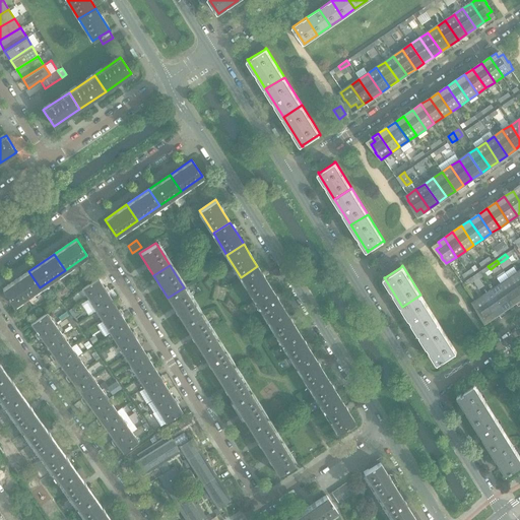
[(271,288),(264,277),(257,266),(241,277),(255,300),(271,288)]
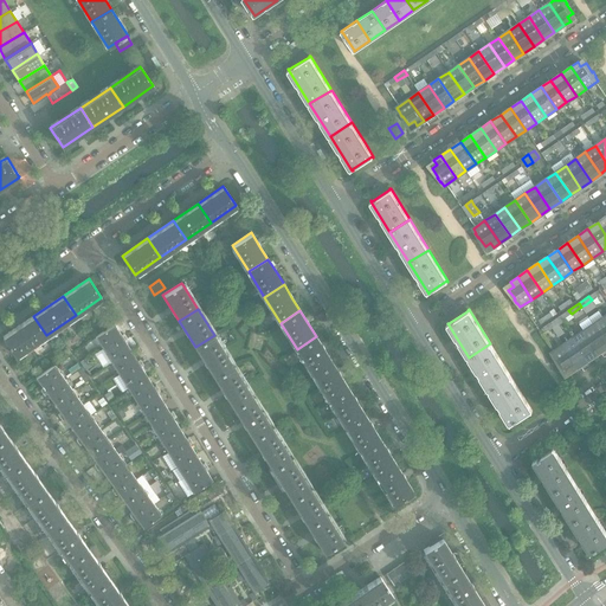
[(566,317),(572,314),(568,310),(559,316),(562,323),(567,320),(566,317)]
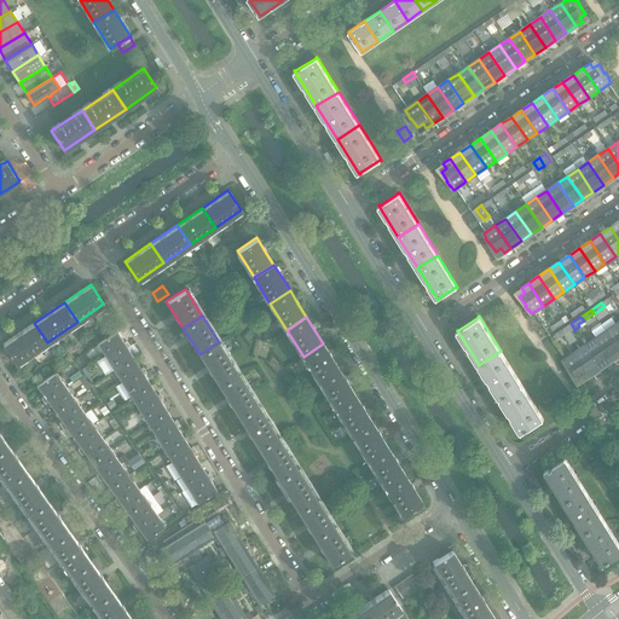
[(17,363),(47,342),(34,323),(3,343),(16,363),(17,362),(17,363)]
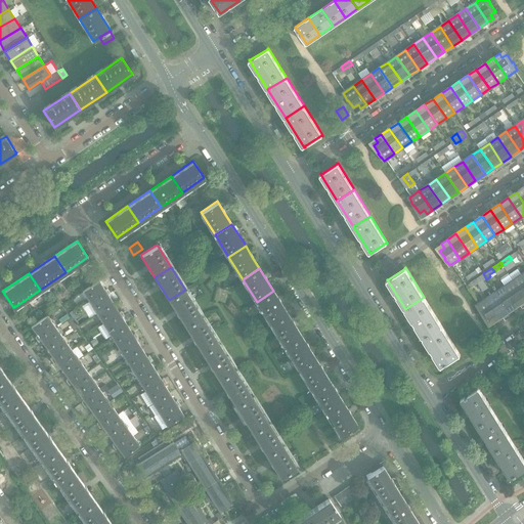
[(486,279),(483,273),(475,279),(477,282),(482,279),(483,281),(486,279)]
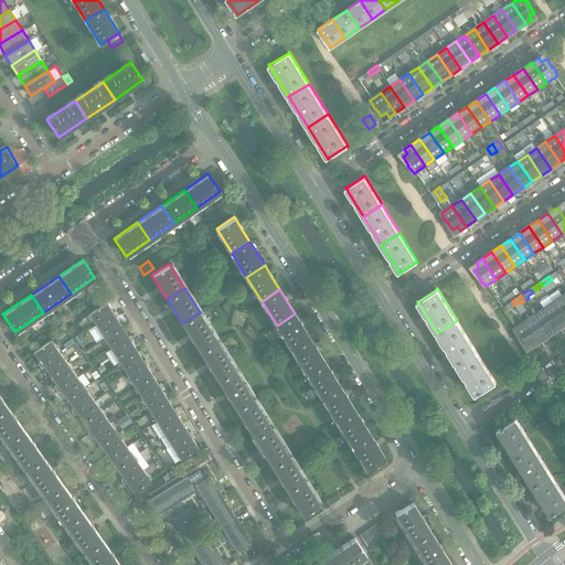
[(564,299),(563,296),(553,302),(564,319),(564,299)]
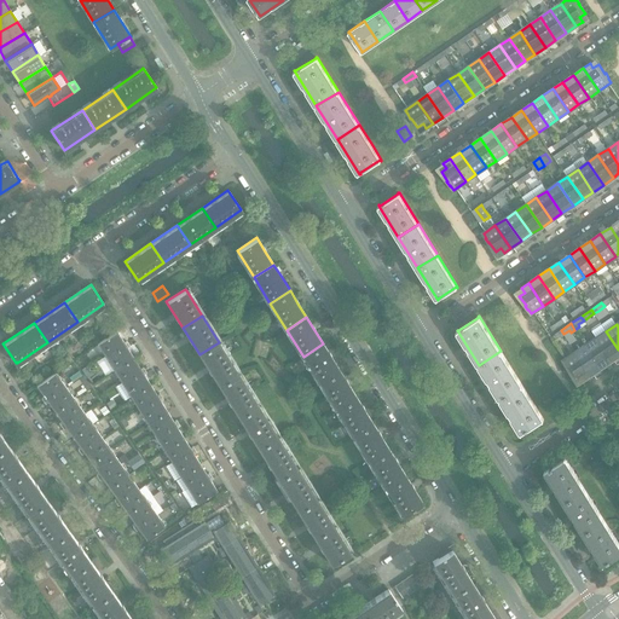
[(129,346),(126,341),(123,342),(117,331),(97,343),(104,354),(110,351),(111,353),(119,348),(121,352),(127,348),(129,346)]
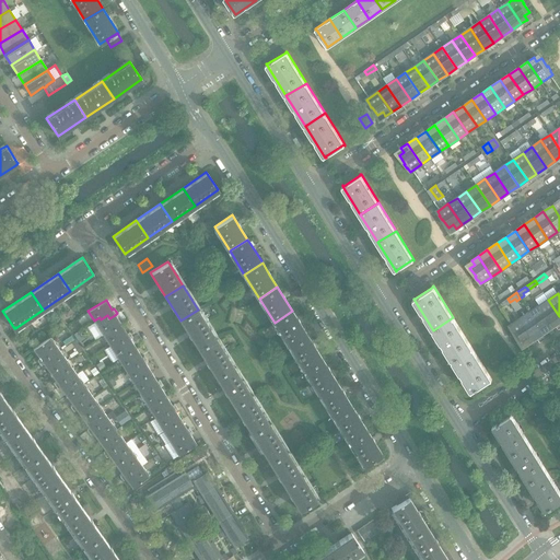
[(559,321),(559,316),(548,300),(539,306),(552,326),(559,321)]
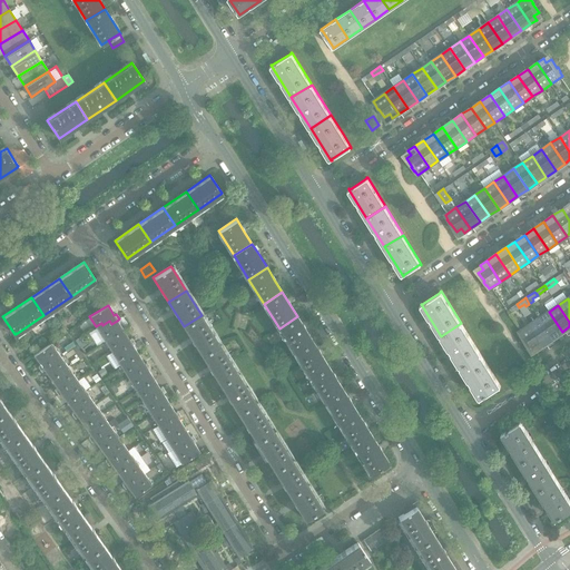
[(562,332),(549,312),(539,317),(553,338),(562,332)]
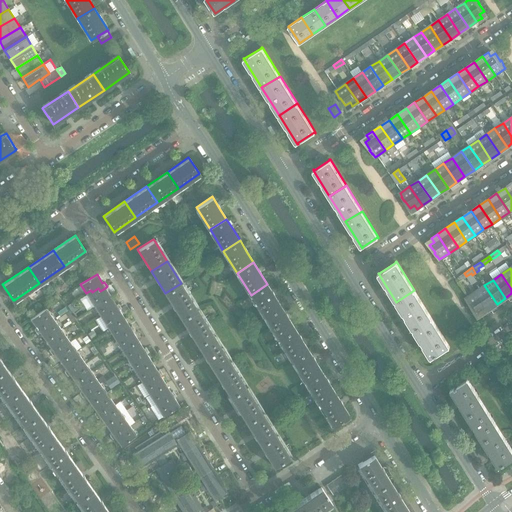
[(197,309),(188,294),(181,283),(165,293),(181,319),(197,309)]
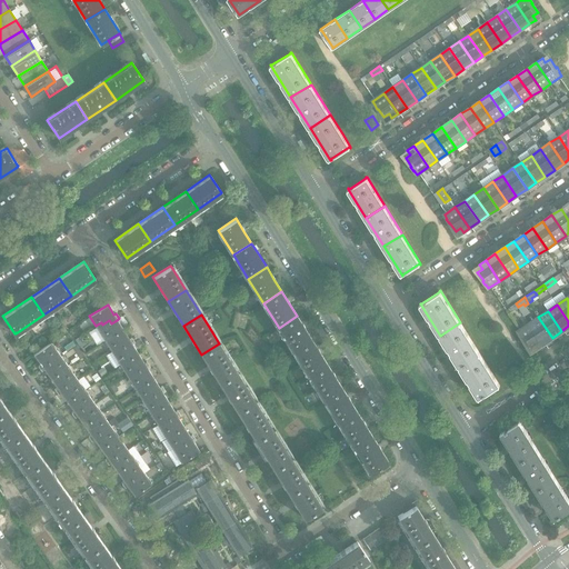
[(312,340),(305,328),(297,316),(279,328),(293,351),(312,340)]
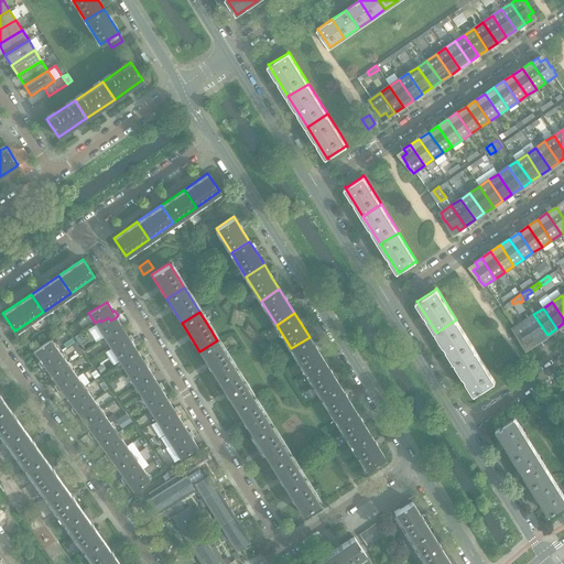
[(548,335),(533,314),(524,321),(538,342),(548,335)]
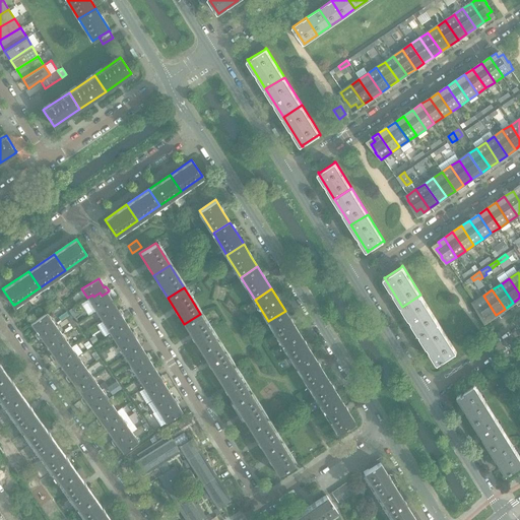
[(95,312),(112,301),(107,293),(102,296),(100,293),(93,297),(92,295),(87,298),(95,312)]
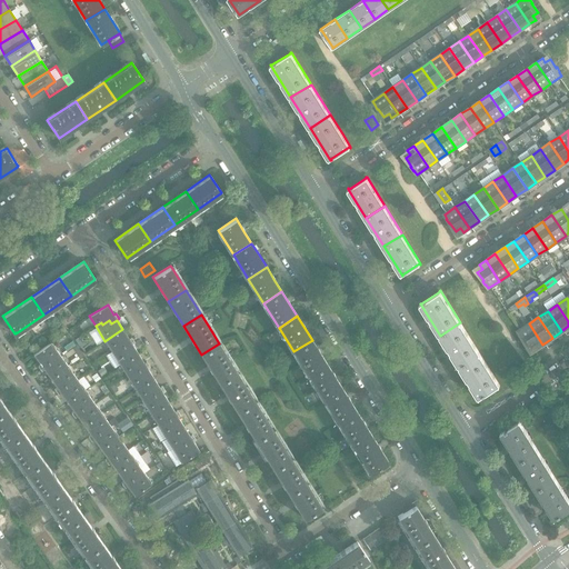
[(480,353),(460,322),(440,336),(459,367),(480,353)]
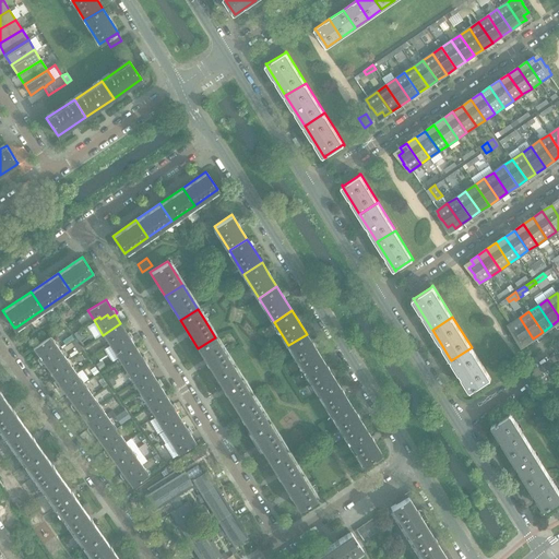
[(533,339),(520,318),(509,325),(511,329),(510,330),(513,334),(514,333),(520,342),(524,339),(527,343),(533,339)]
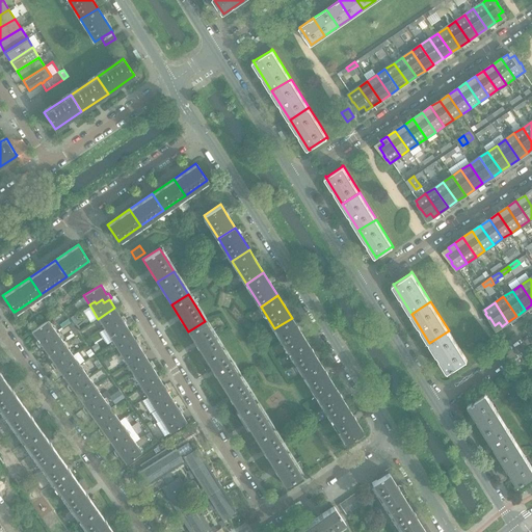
[(126,320),(123,315),(121,317),(114,308),(98,319),(103,327),(109,324),(110,326),(116,322),(117,325),(124,322),(126,320)]
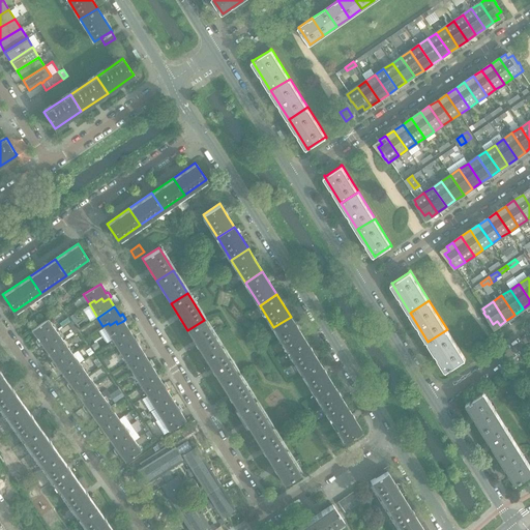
[(304,340),(296,326),(291,317),(273,327),(288,350),(304,340)]
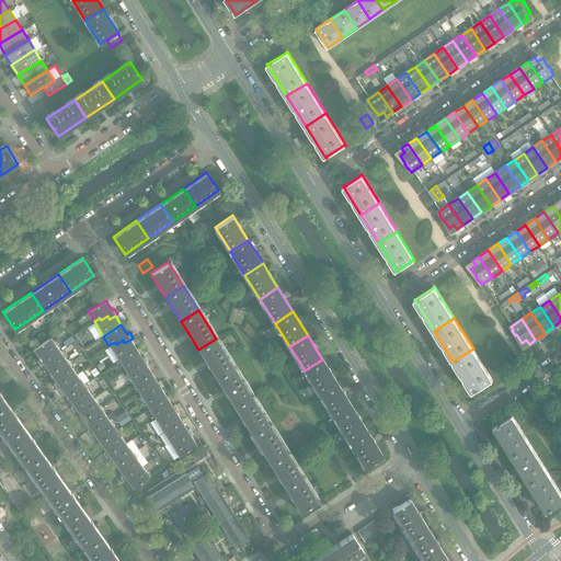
[(66,346),(75,341),(71,336),(63,342),(66,346)]
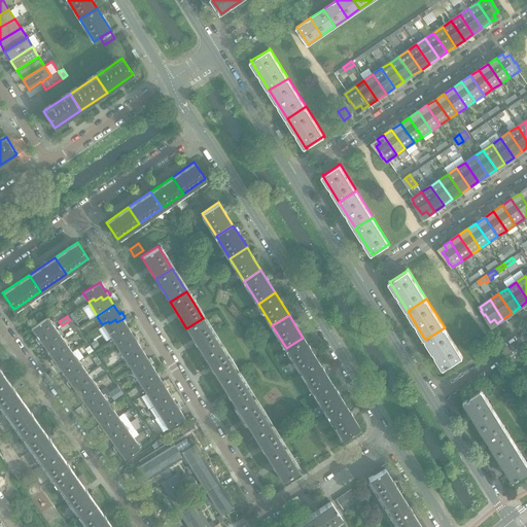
[(63,340),(46,318),(31,328),(37,338),(35,339),(38,344),(40,342),(46,351),(63,340)]
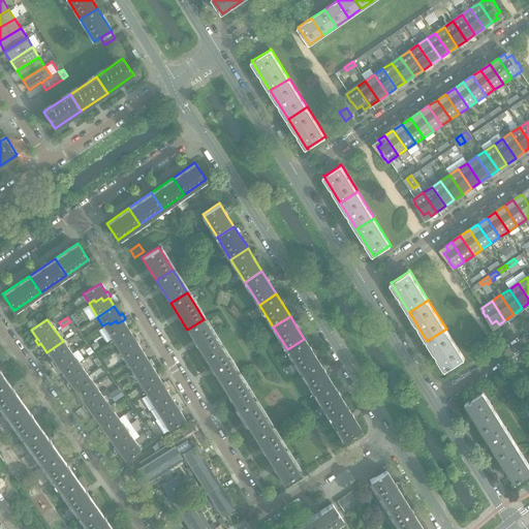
[(220,345),(214,335),(204,319),(187,330),(204,356),(220,345)]
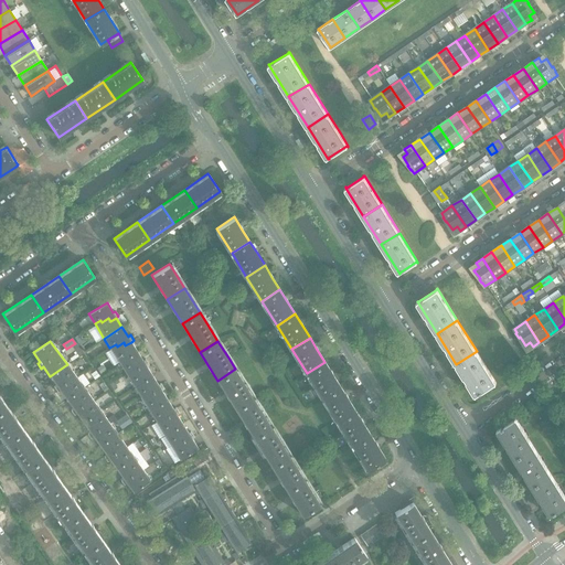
[(137,351),(131,342),(125,345),(124,342),(117,347),(116,344),(109,348),(119,362),(137,351)]
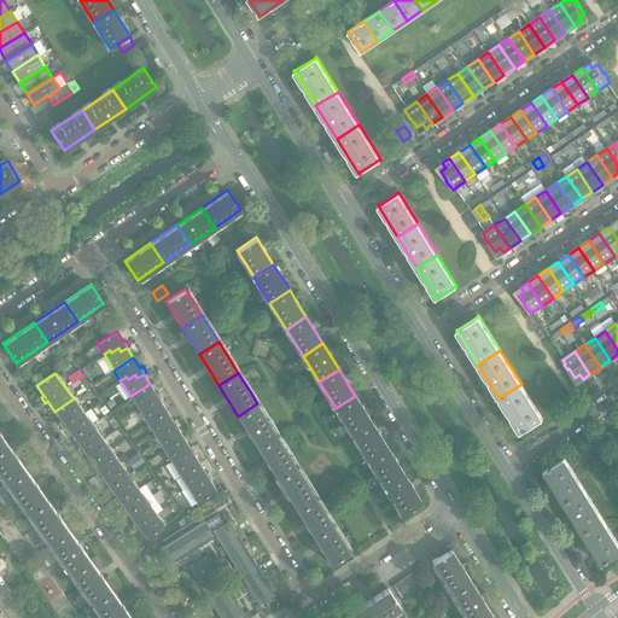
[(91,386),(83,375),(79,379),(86,390),(91,386)]
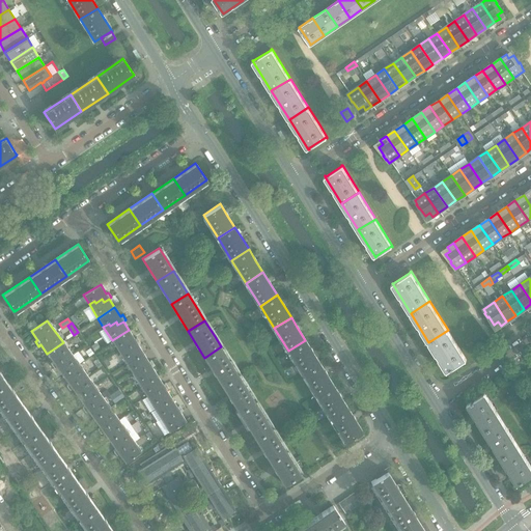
[(140,342),(137,337),(134,339),(129,330),(112,340),(117,350),(122,345),(124,348),(130,344),(132,347),(137,343),(140,342)]
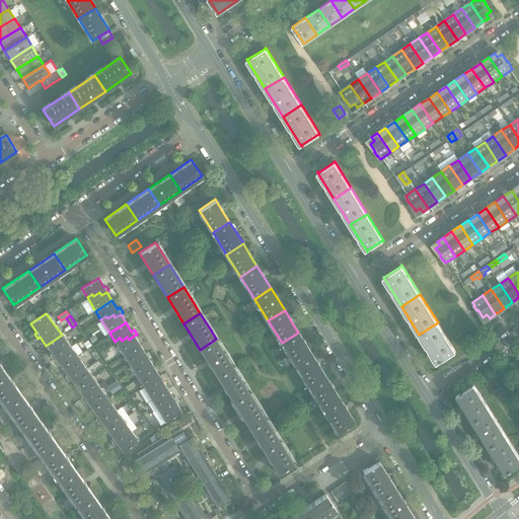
[(456,352),(438,322),(419,335),(437,364),(438,363),(455,352),(456,352)]
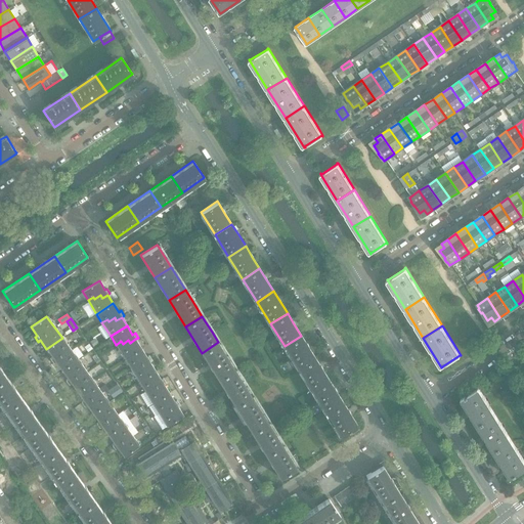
[(315,358),(308,347),(301,336),(285,346),(299,368),(315,358)]
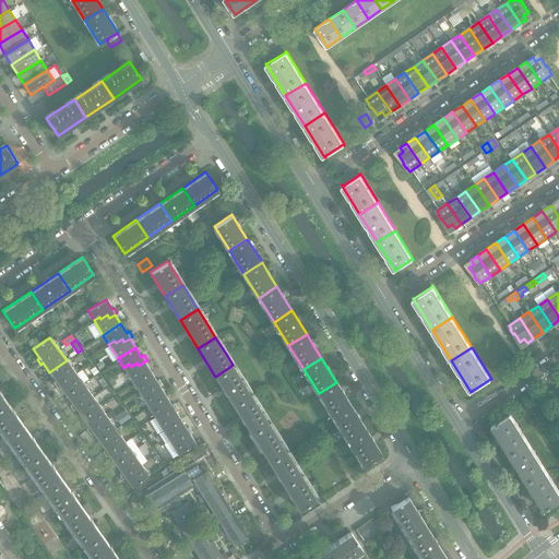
[(82,383),(67,360),(49,372),(56,381),(54,382),(57,388),(59,385),(66,395),(82,383)]
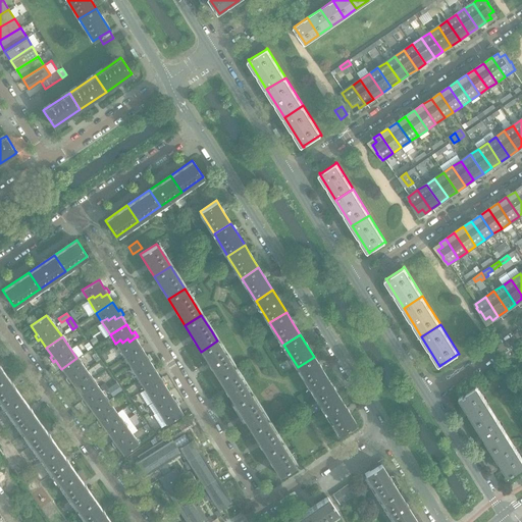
[(141,347),(135,337),(129,342),(127,338),(122,343),(120,340),(115,344),(124,357),(141,347)]
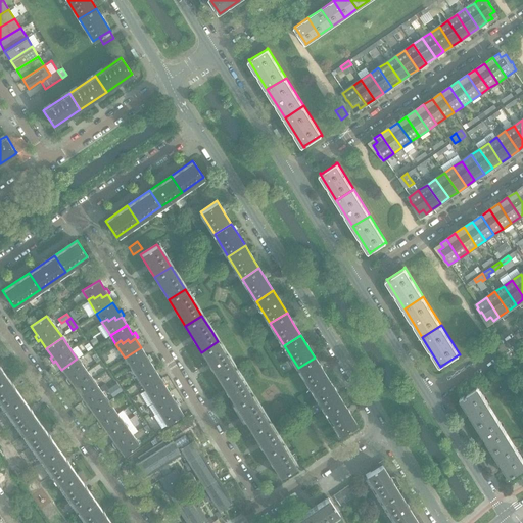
[(235,368),(225,353),(218,341),(201,352),(218,378),(235,368)]
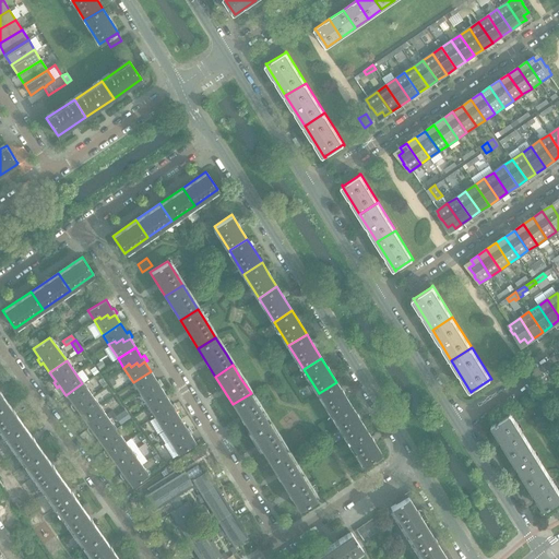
[(163,384),(159,379),(156,381),(151,371),(133,382),(139,392),(144,389),(146,391),(152,387),(154,390),(159,385),(163,384)]
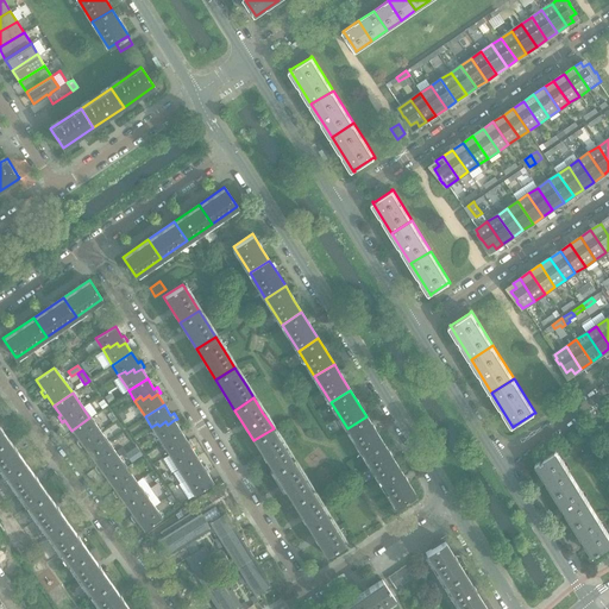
[(382,441),(375,429),(366,416),(347,428),(363,453),(382,441)]
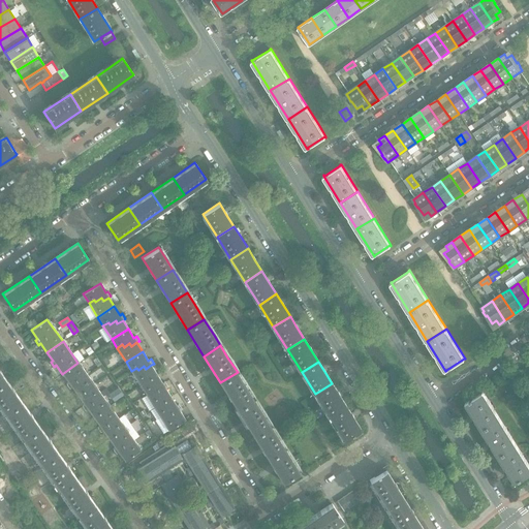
[(93,384),(78,363),(62,374),(68,382),(66,383),(69,389),(71,386),(78,396),(93,384)]
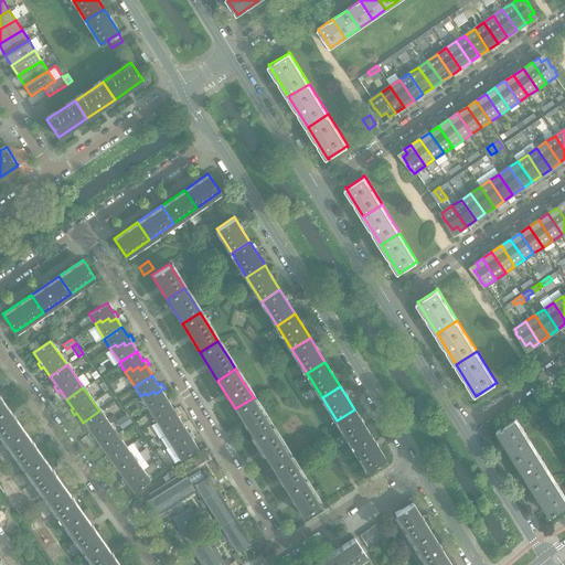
[(149,411),(168,400),(163,393),(161,390),(156,394),(153,391),(148,395),(146,393),(140,396),(149,411)]
